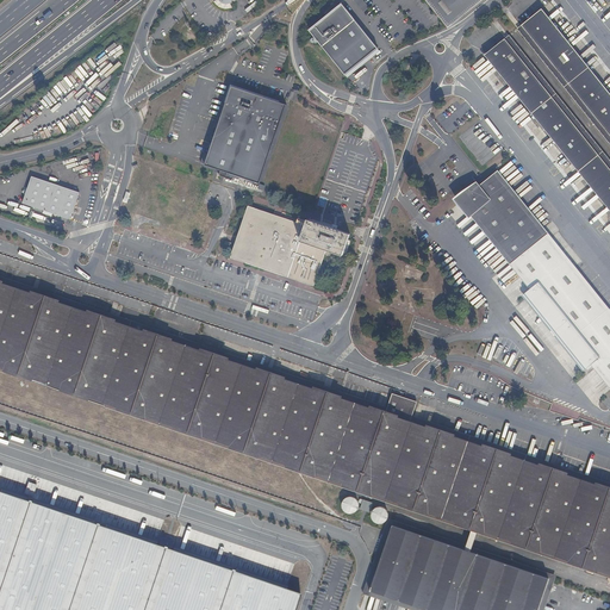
[(362,0),(354,0),(363,12),(369,7),(362,0)]
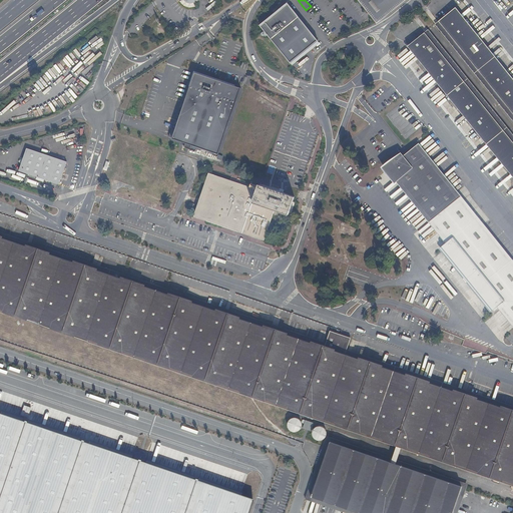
[(357,0),(377,24),(406,0),(357,0)]
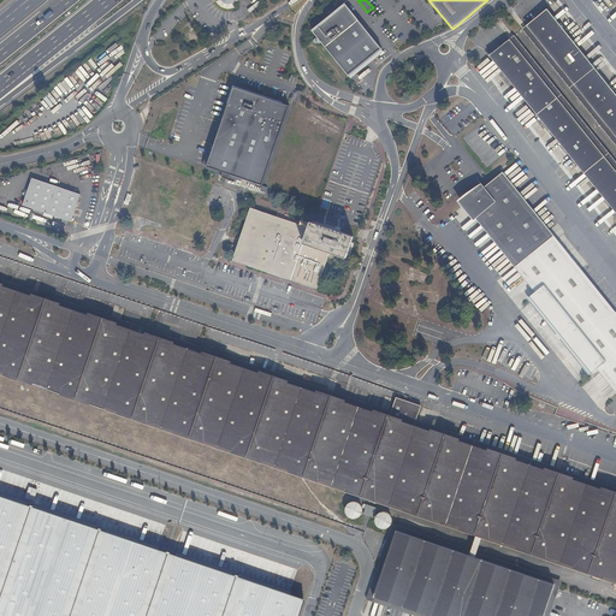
[(381,49),(347,5),(313,31),(349,76),(381,49)]
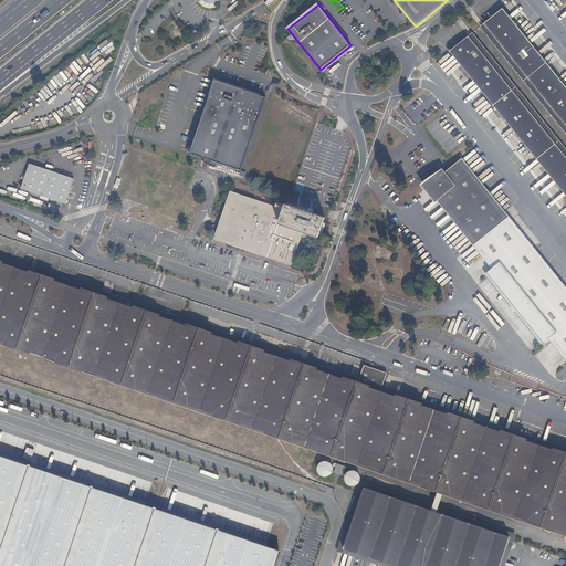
[(565,92),(500,11),(483,24),(565,126),(565,92)]
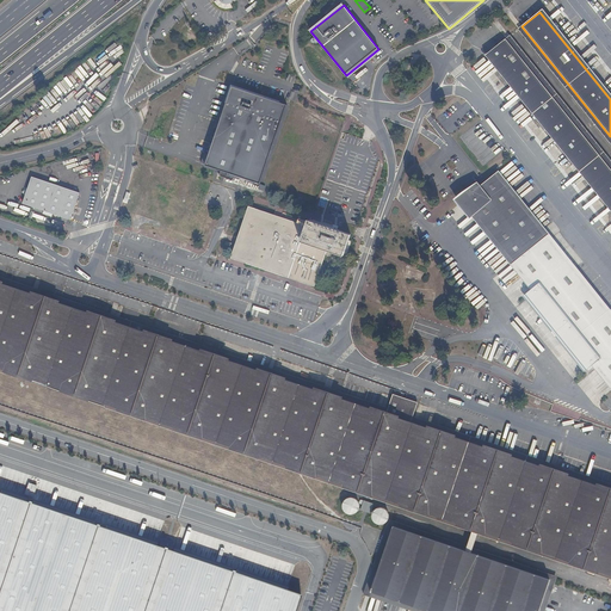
[(487,54),(610,207),(610,170),(506,39),(487,54)]
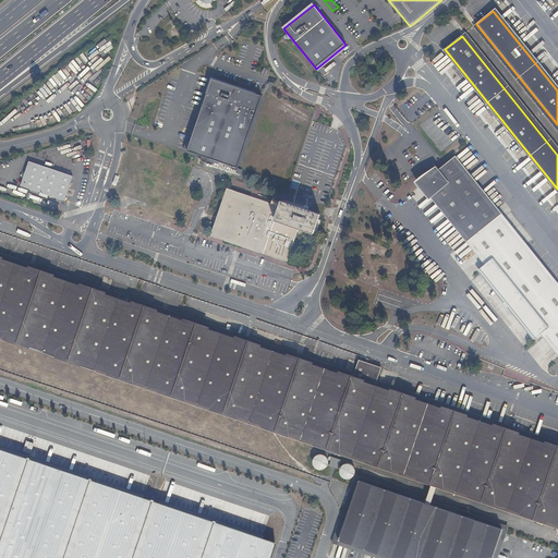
[(316,69),(317,71),(348,47),(346,45),(316,69)]
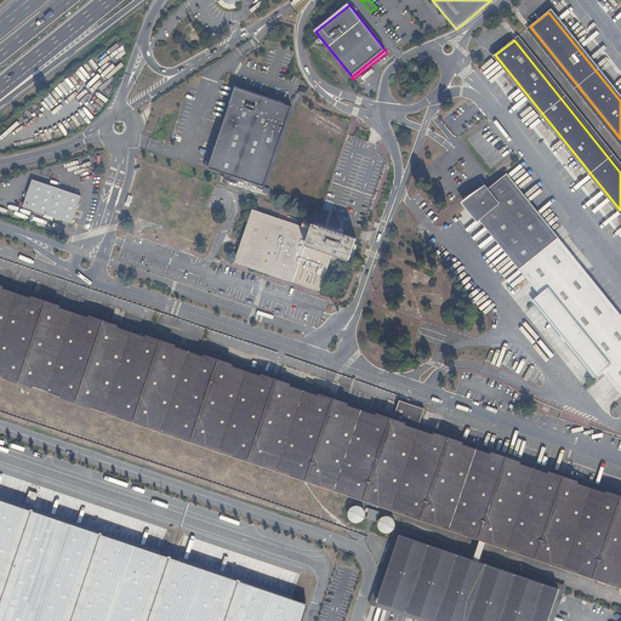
[(238,178),(265,187),(291,107),(235,87),(208,167),(224,174),(222,178),(237,183),(238,178)]
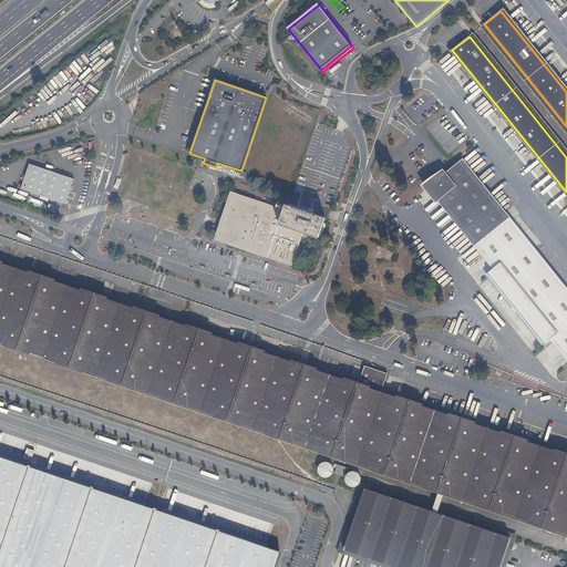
[(266,135),(278,140),(280,132),(268,129),(266,135)]
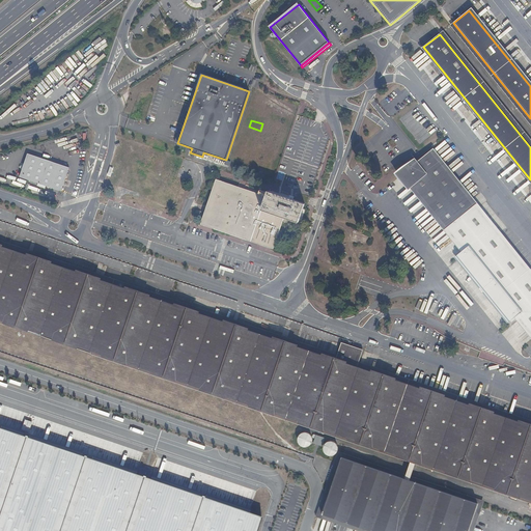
[(28,154),(25,161),(23,168),(20,176),(61,191),(70,168),(28,154)]
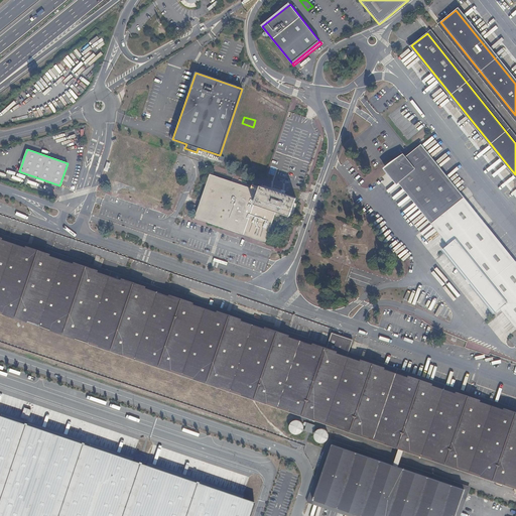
[(265,240),(275,211),(254,204),(257,194),(213,178),(199,218),(265,240)]
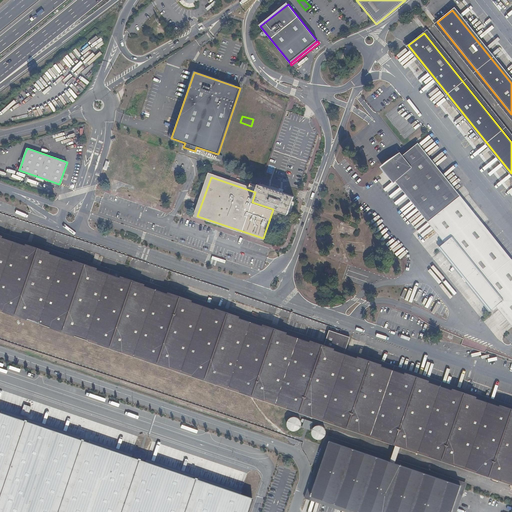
[(252,202),(273,209),(288,214),(294,196),(258,184),(255,192),(252,202)]
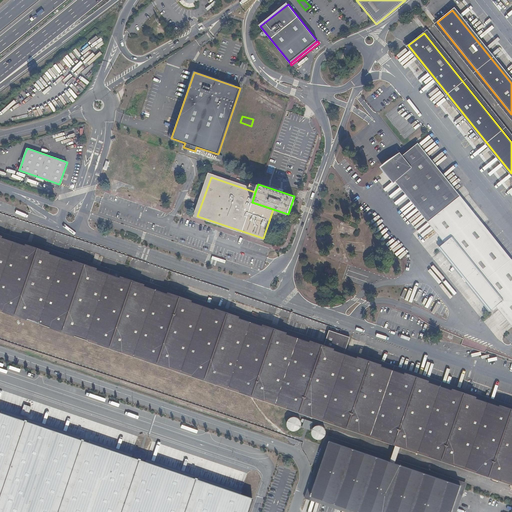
[(428,222),(445,243),(438,249),(489,312),(496,307),(511,326),(511,266),(457,198),(428,222)]
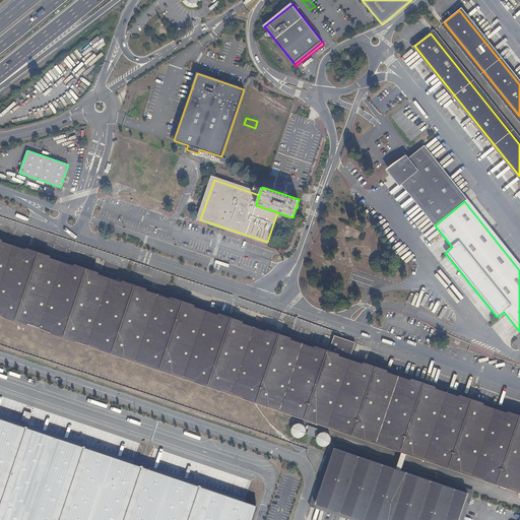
[(0,310),(519,486),(519,418),(0,242),(0,310)]
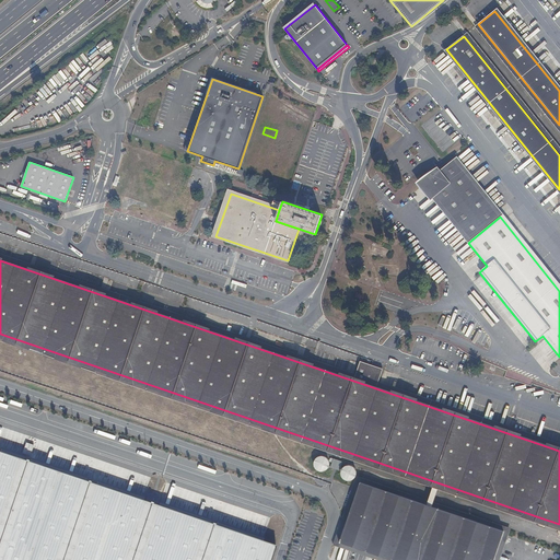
[(32,453),(34,445),(26,443),(24,451),(32,453)]
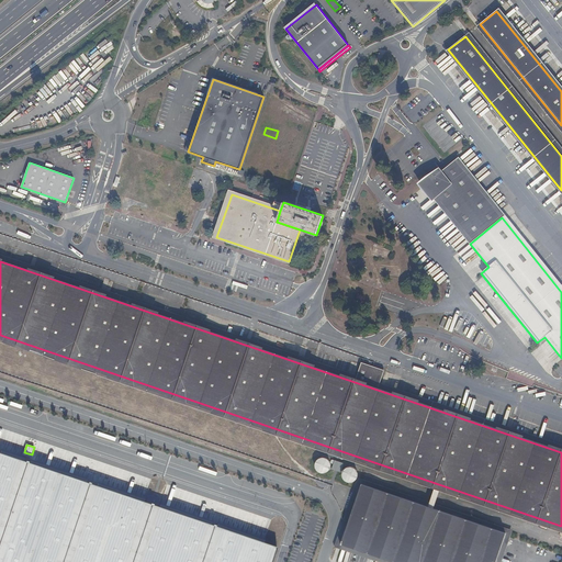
[(271,561),(277,548),(0,453),(0,561),(271,561)]
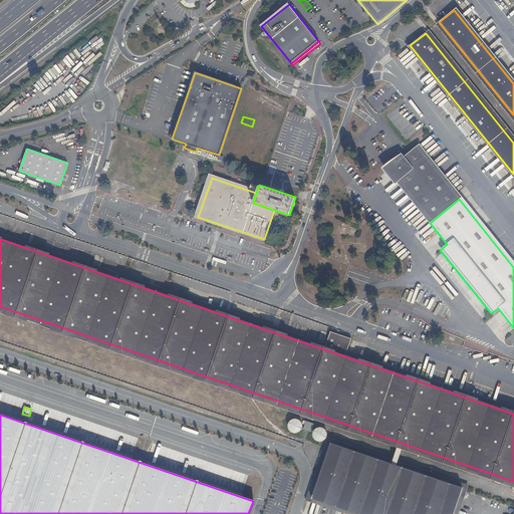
[(312,432),(314,425),(292,418),(288,431),(301,435),(302,429),(312,432)]
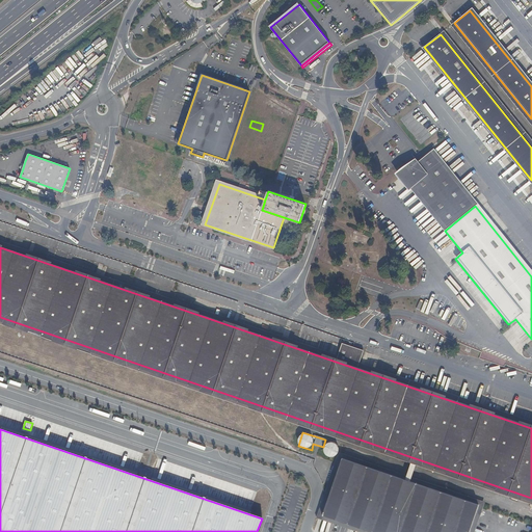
[(325,443),(325,457),(340,457),(340,443),(325,443)]
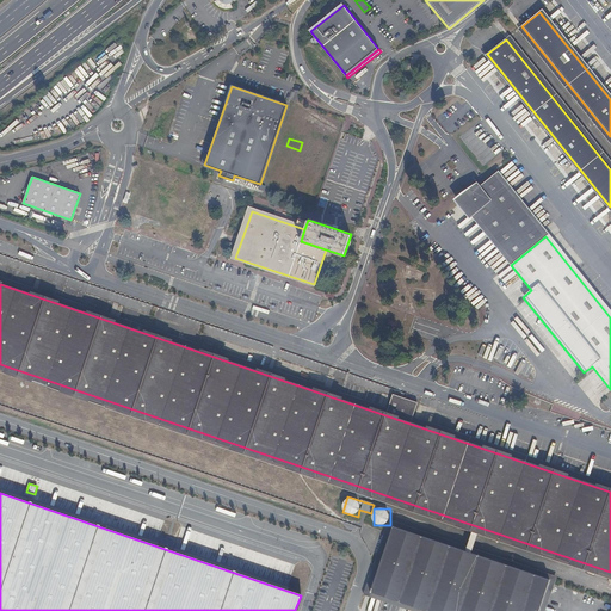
[(471,553),(464,550),(393,526),(371,590),(434,610),(538,610),(550,579),(471,553)]
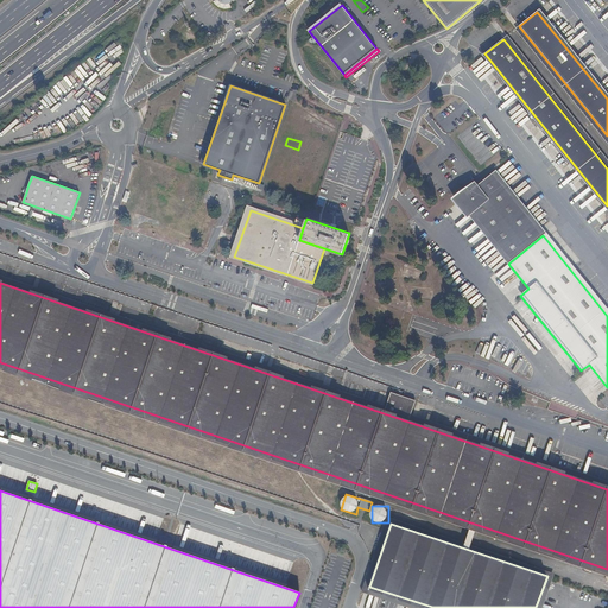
[(475,531),(469,529),(462,548),(469,550),(475,531)]
